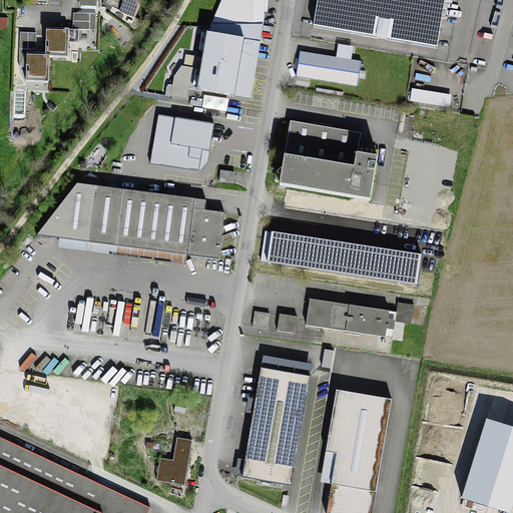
[(123,0),(118,12),(130,17),(138,2),(138,0),(123,0)]
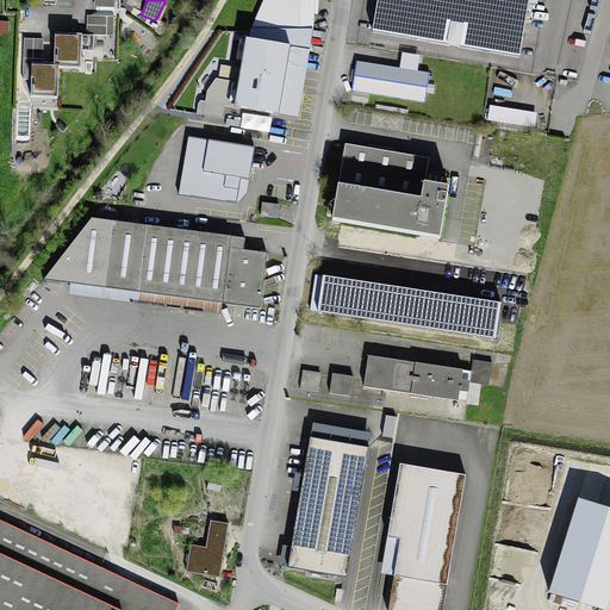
[(263,0),(251,30),(313,30),(315,1),(315,0),(263,0)]
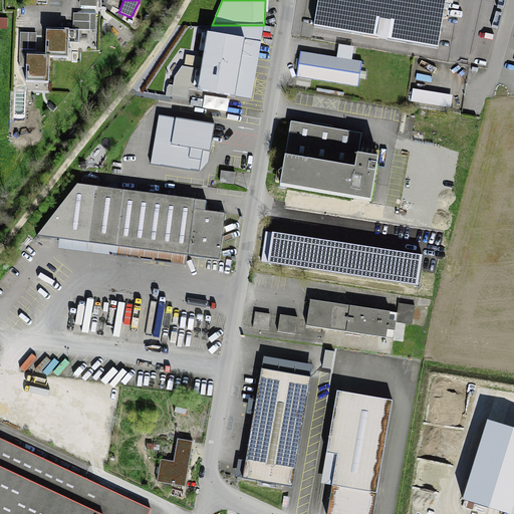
[(317,0),(313,27),(438,48),(446,0),(317,0)]
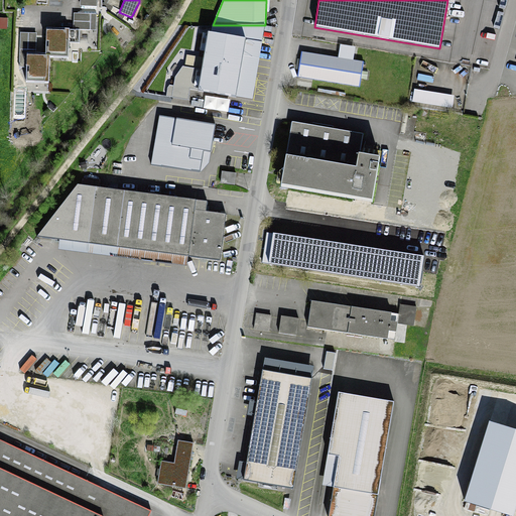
[(96,22),(97,14),(74,13),(73,30),(46,28),(45,54),(35,53),(36,33),(20,33),(19,59),(27,59),(26,82),(47,83),(49,57),(67,58),(68,43),(79,43),(80,30),(90,30),(90,22),(96,22)]
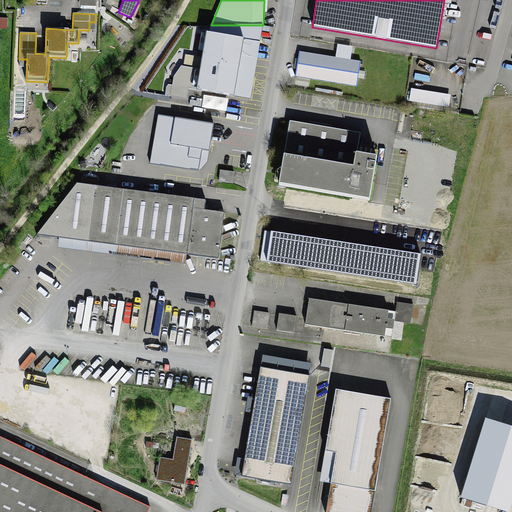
[(263,25),(211,25),(209,33),(207,33),(197,90),(234,97),(244,39),(260,43),(263,25)]
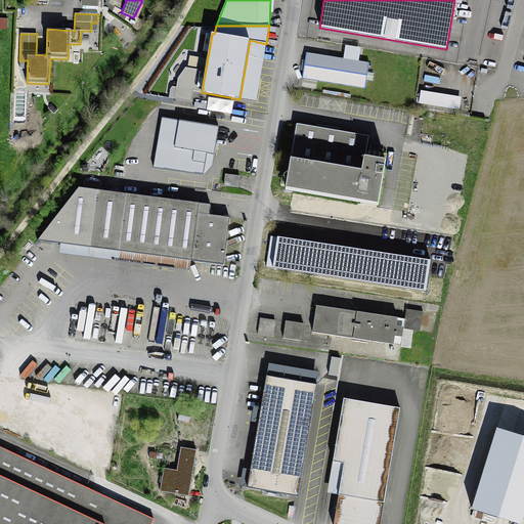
[(368,62),(306,53),(303,79),(364,88),(368,62)]
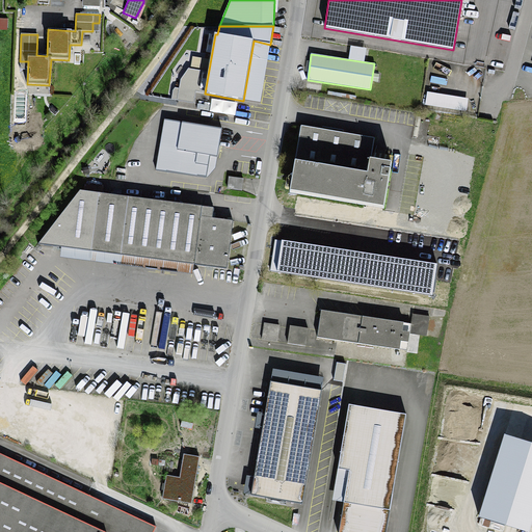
[(468,99),(427,92),(425,104),(466,110),(468,99)]
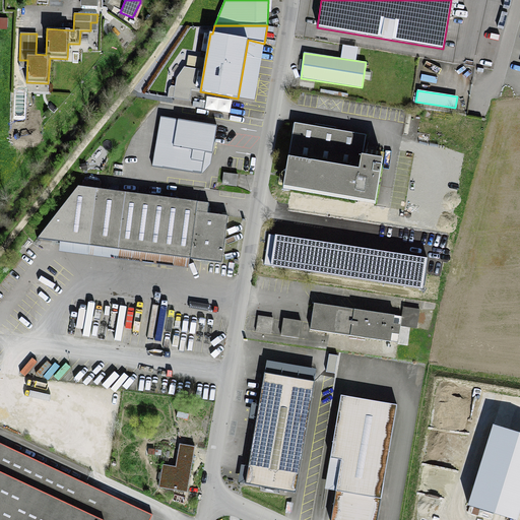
[(208,127),(155,119),(147,168),(194,175),(198,152),(204,153),(208,127)]
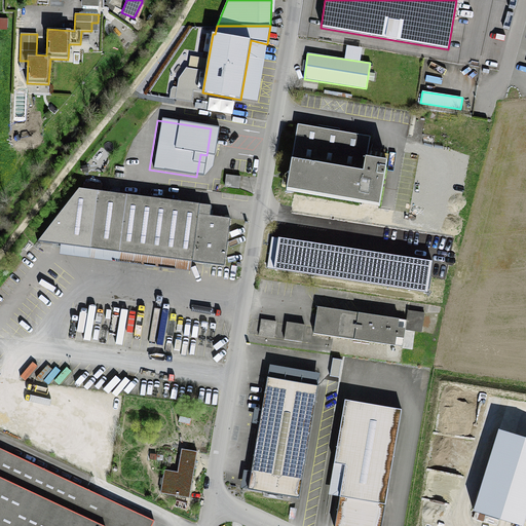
[(298,124),(287,191),(380,207),(387,162),(366,158),(370,137),(298,124)]
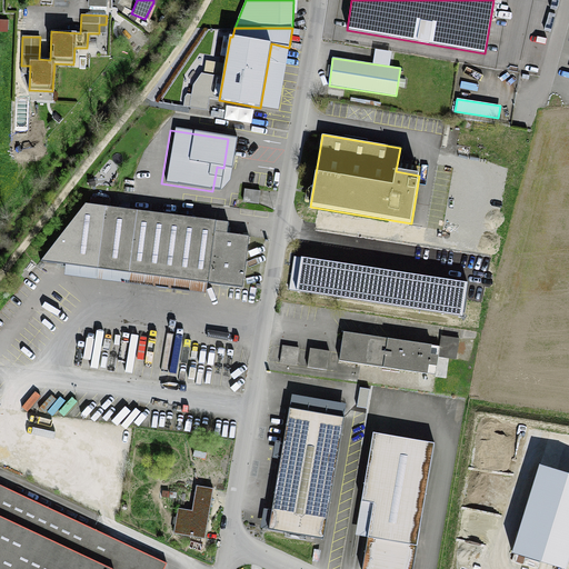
[(260,191),(245,189),(243,202),(258,203),(260,191)]
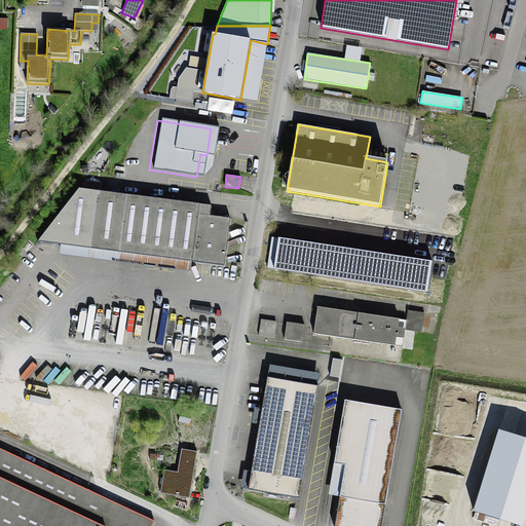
[(212,204),(75,188),(35,241),(225,265),(230,218),(211,216),(212,204)]
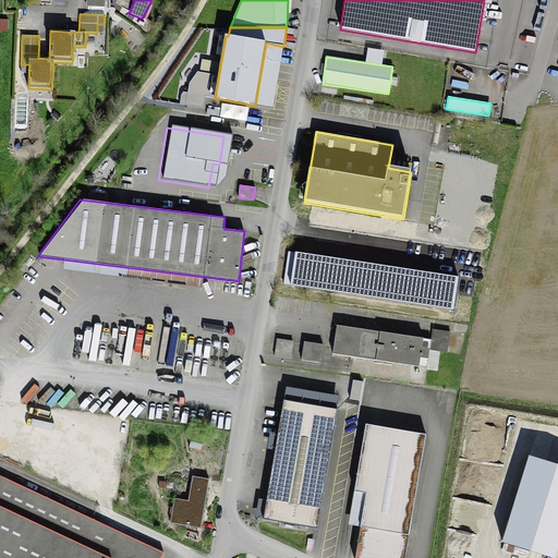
[(453,310),(459,276),(289,250),(283,283),(453,310)]
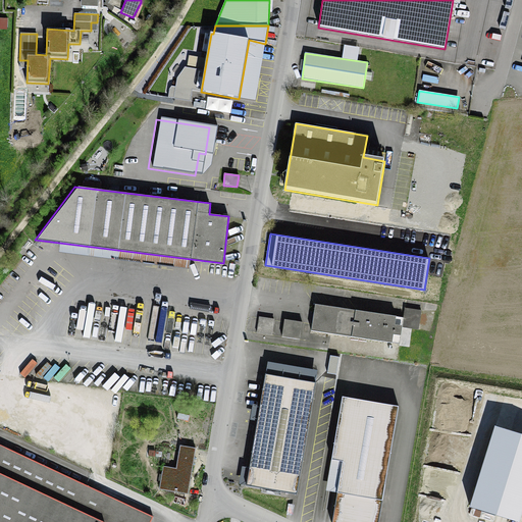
[(404,317),(316,305),(312,330),(400,344),(402,327),(418,329),(421,310),(405,308),(404,317)]
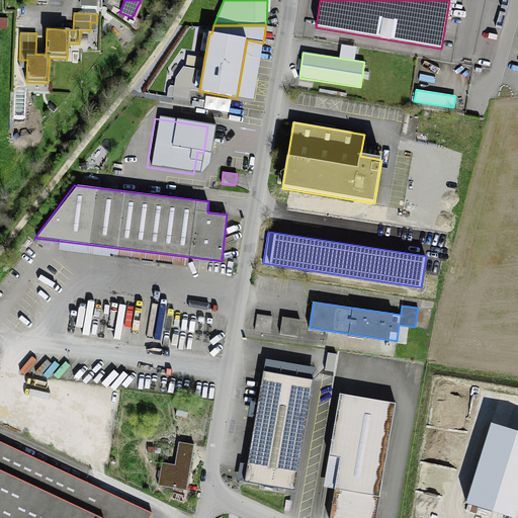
[(272,318),(257,316),(255,330),(269,332),(272,318)]
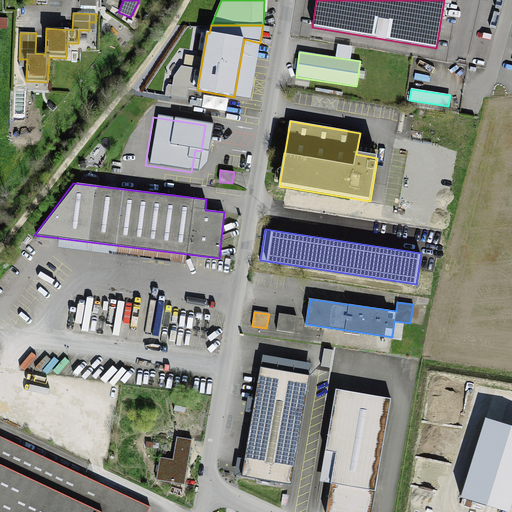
[(297,316),(279,313),(276,330),(294,333),(297,316)]
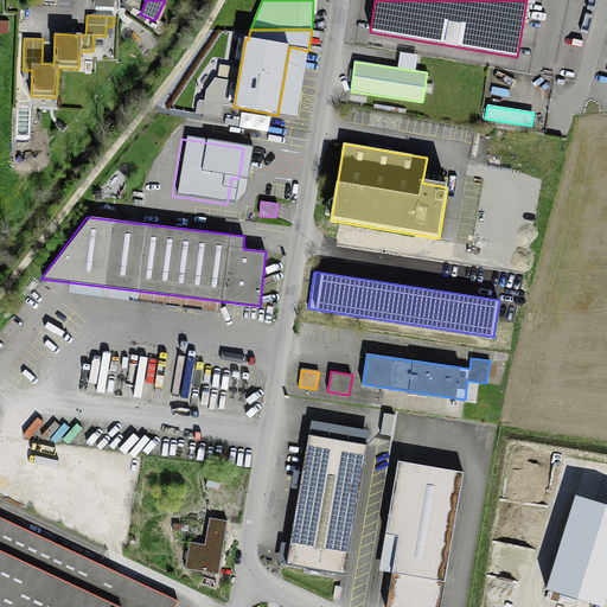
[(365,445),(308,436),(287,564),(345,574),(365,445)]
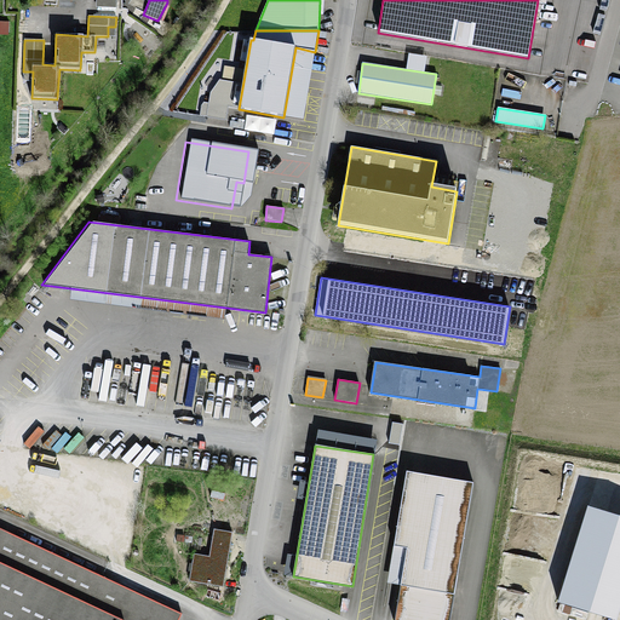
[(449,619),(474,483),(406,471),(394,546),(407,549),(394,619),(449,619)]
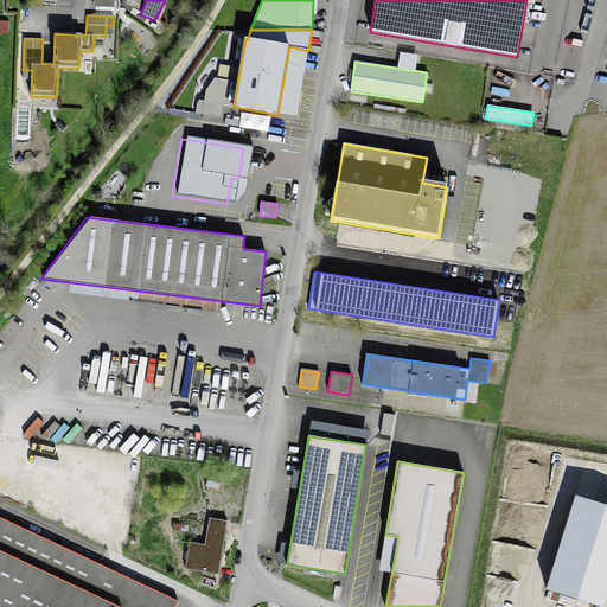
[(0,606),(174,606),(178,601),(0,517),(0,606)]
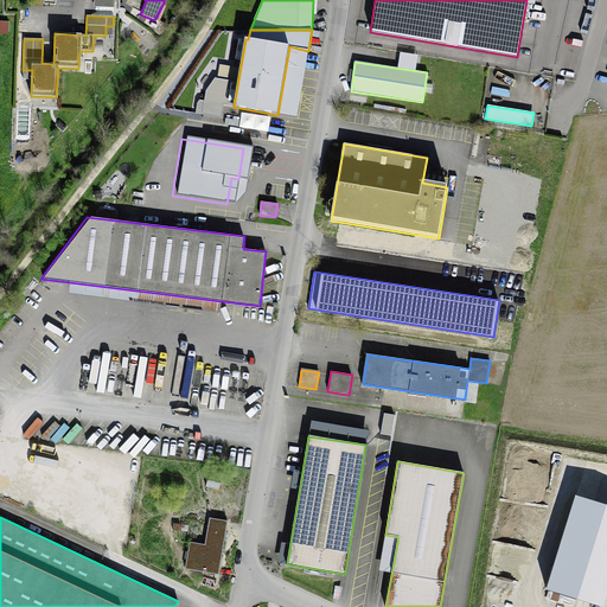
[(228,522),(210,518),(205,544),(190,542),(185,569),(218,574),(228,522)]
